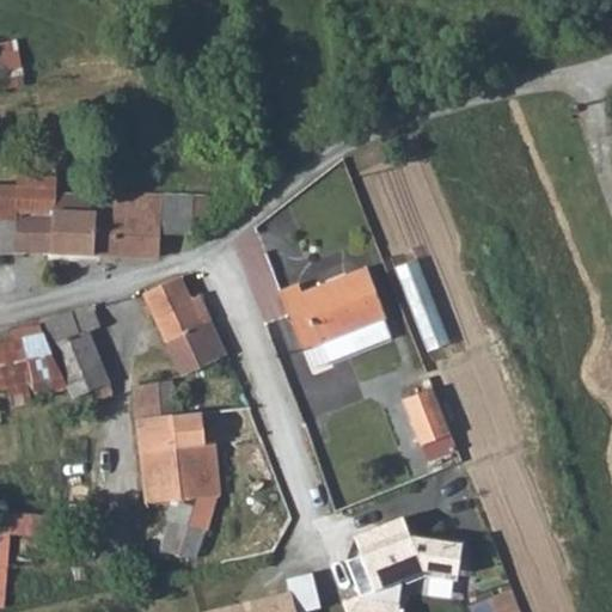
[(17,37),(0,40),(0,68),(23,63),(17,37)]
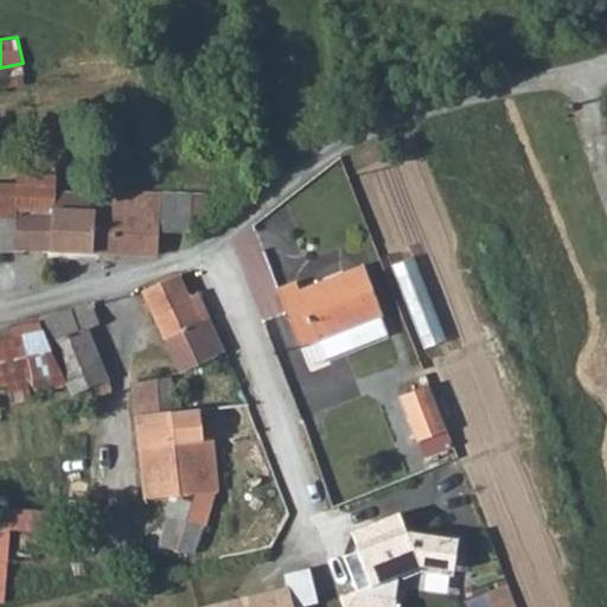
[(56,171),(18,170),(18,181),(0,180),(0,249),(158,255),(159,229),(192,230),(192,216),(193,192),(101,190),(55,187),(56,171)]
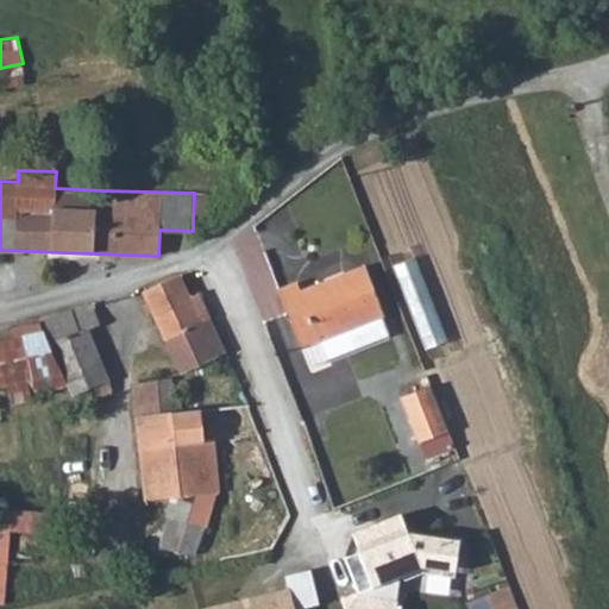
[(205,193),(194,193),(193,217),(203,217),(205,193)]
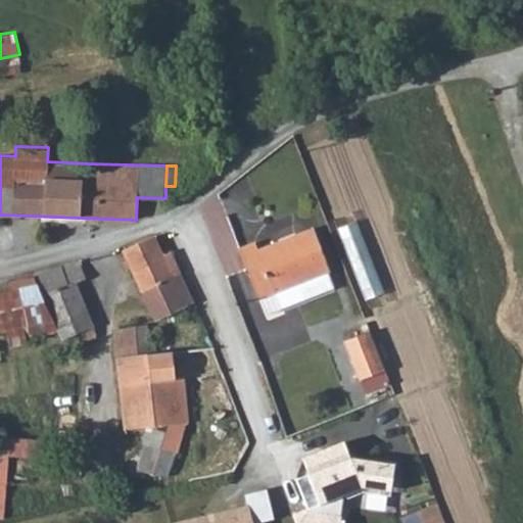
[(360,218),(339,225),(364,296),(385,289),(360,218)]
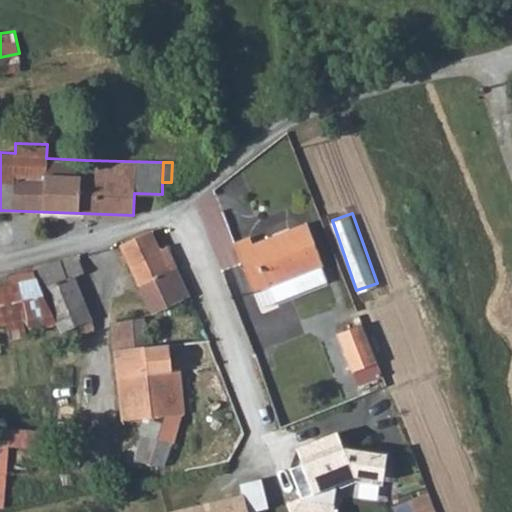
[(252,283),(317,259),(301,217),(249,237),(245,228),(230,235),(248,285),(252,283)]
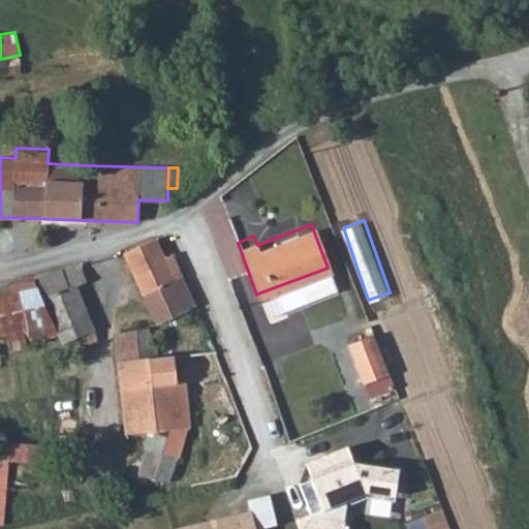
[(123,254),(144,297),(176,281),(184,277),(172,253),(165,256),(156,238),(123,254)]
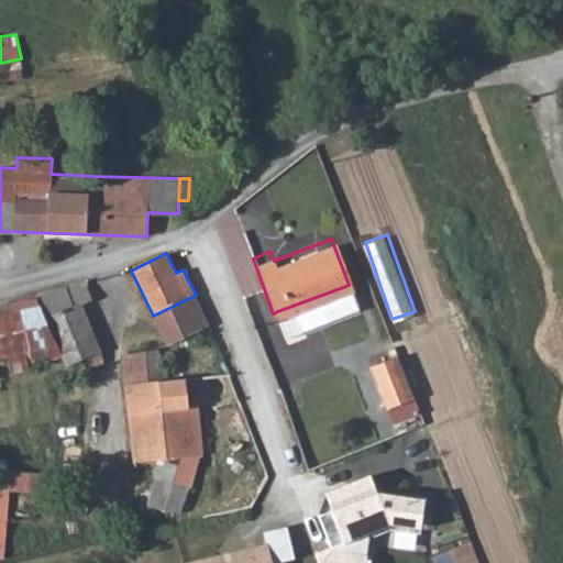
[(356,305),(349,285),(277,311),(284,333),(356,305)]
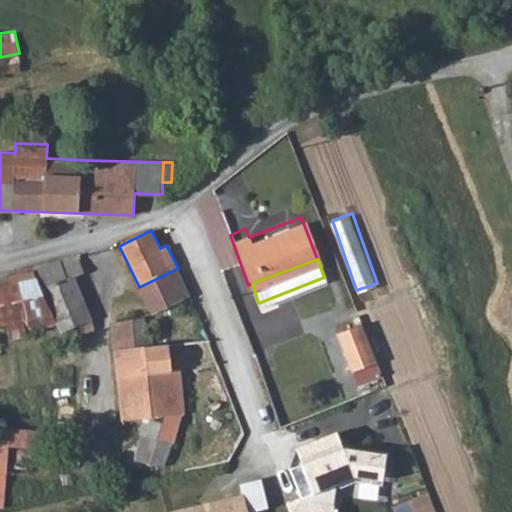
[(0,326),(10,325),(11,339),(19,339),(27,338),(27,328),(85,311),(77,285),(86,279),(77,261),(18,280),(18,288),(0,290),(0,326)]
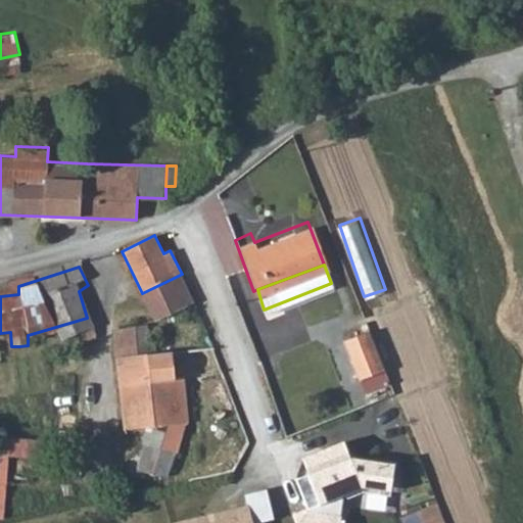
[(196,305),(182,274),(174,278),(142,293),(157,324),(169,319),(196,305)]
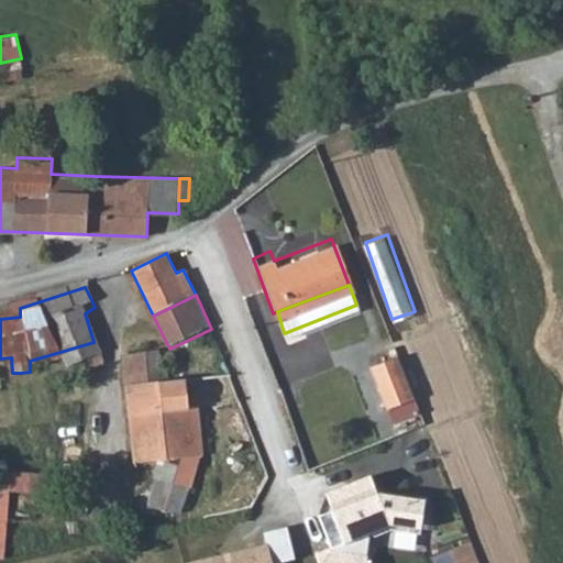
[(399,354),(373,365),(389,408),(416,397),(399,354)]
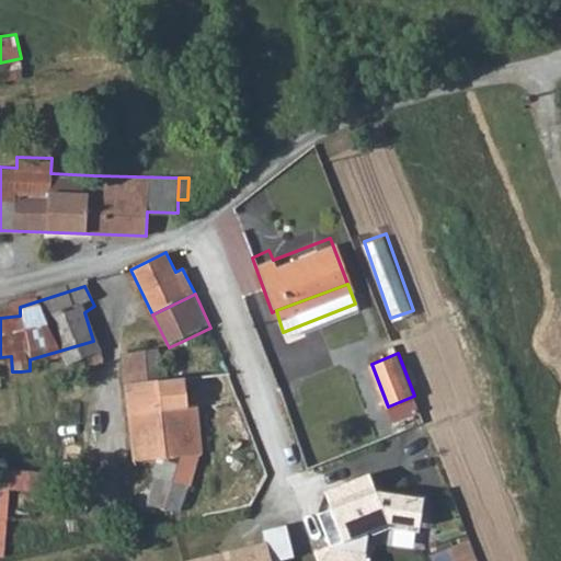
[(149,359),(124,363),(128,391),(153,386),(149,359)]
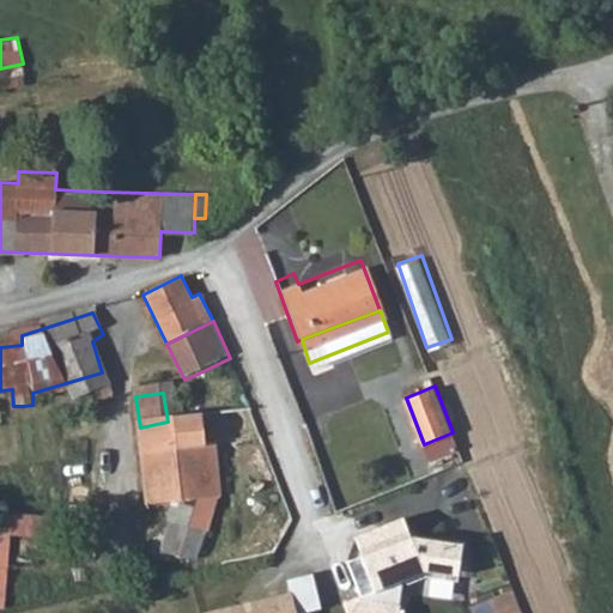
[(200,418),(168,422),(140,428),(149,511),(219,498),(214,447),(204,444),(200,418)]
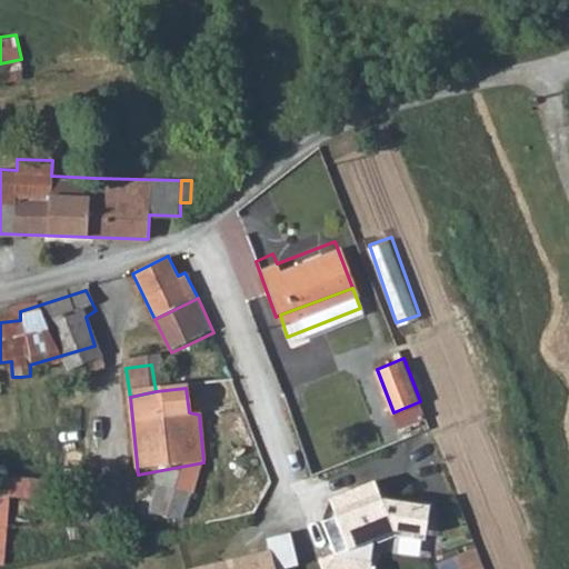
[(161,479),(149,511),(182,519),(200,472),(178,472),(175,481),(161,479)]
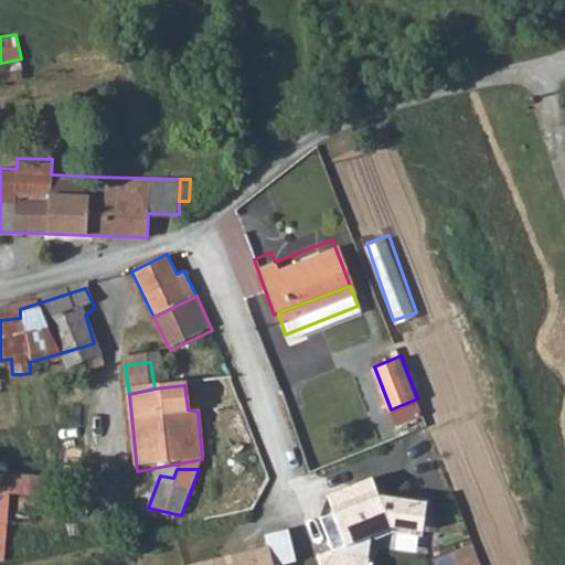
[(371,478),(326,498),(344,546),(317,553),(320,564),(362,564),(366,539),(401,526),(427,532),(433,504),(388,496),(376,494),(371,478)]
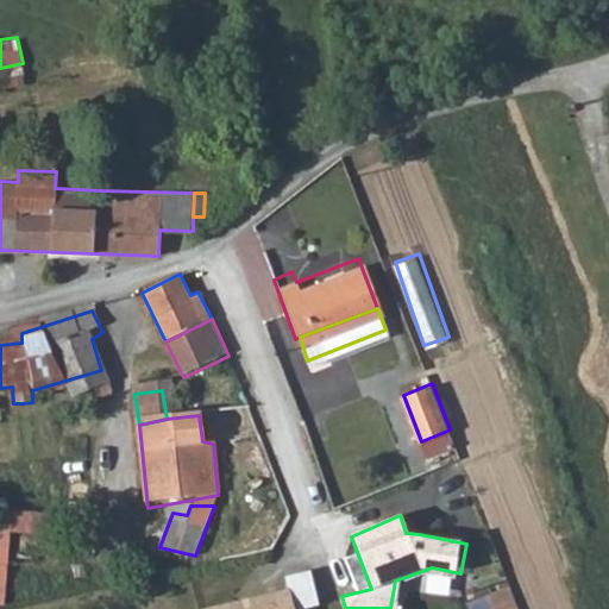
[(283,581),(193,601),(194,608),(293,608),(290,597),(313,591),(307,564),(281,570),(283,581)]
